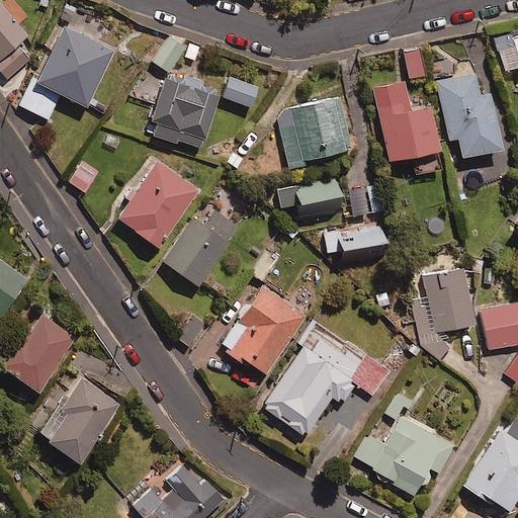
[(0,55),(24,33),(0,5),(0,55)]
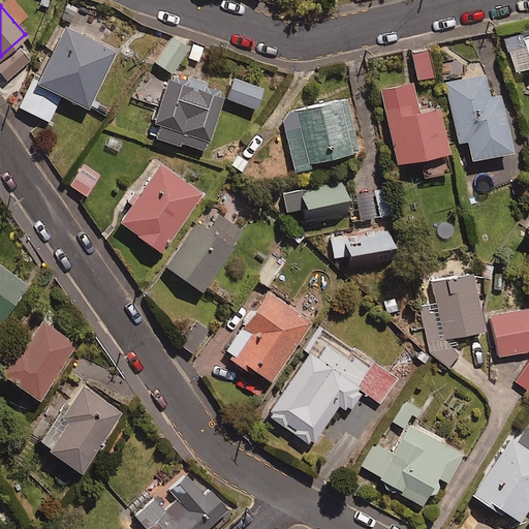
[(32,76),(18,106),(47,121),(60,95),(84,107),(113,52),(62,26),(35,79),(32,76)]
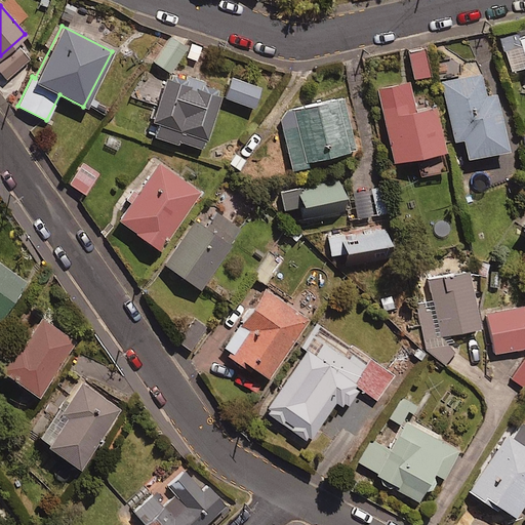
[(187,44),(171,34),(153,61),(168,72),(187,44)]
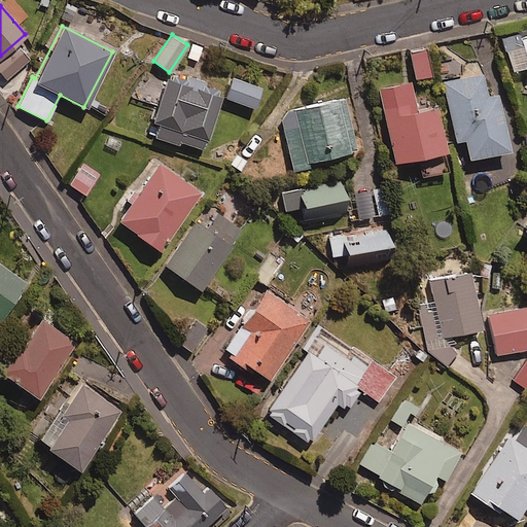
[(526,34),(504,41),(514,74),(526,70),(526,34)]
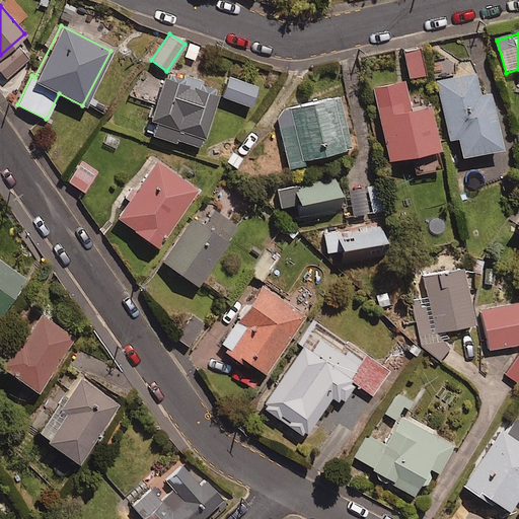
[(32,63),(19,48),(0,64),(0,71),(10,83),(32,63)]
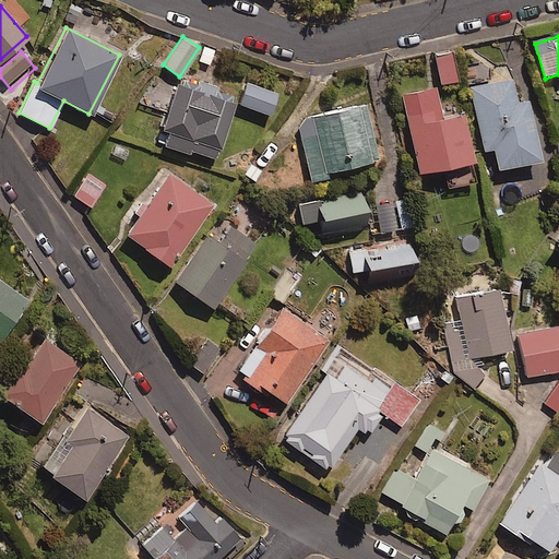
[(455,79),(450,52),(433,56),(438,82),(455,79)]
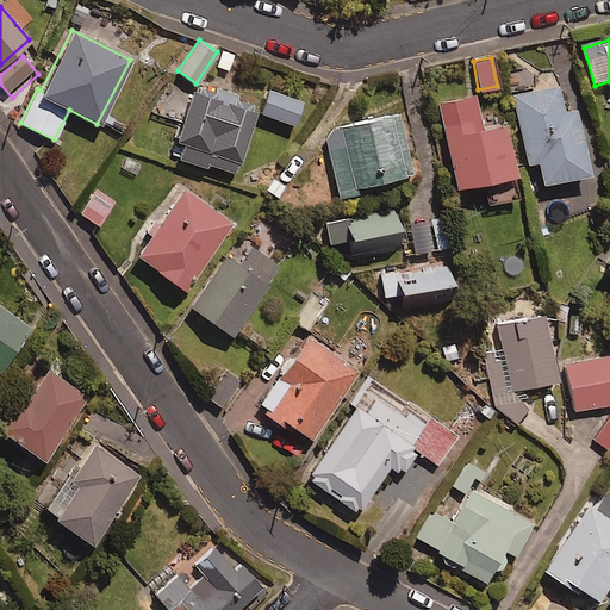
[(562,111),(558,85),(512,94),(527,161),(536,159),(541,182),(587,173),(573,109),(562,111)]
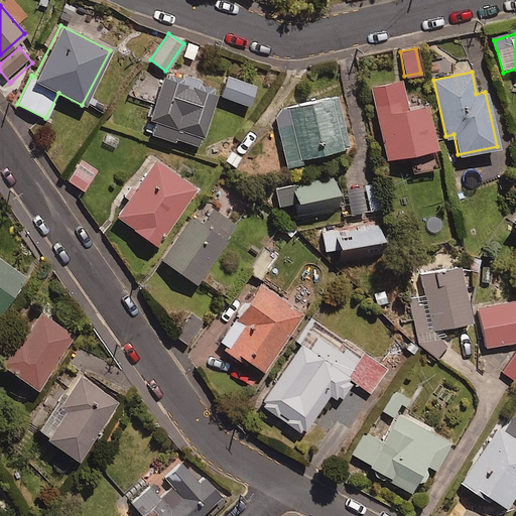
[(215,94),(163,75),(148,116),(155,119),(150,133),(171,141),(173,137),(196,145),(215,94)]
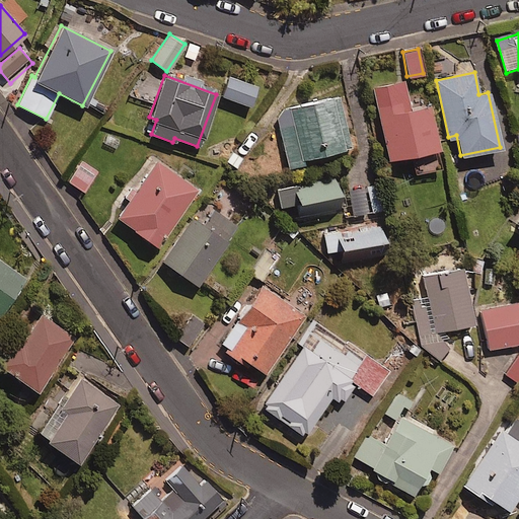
[(255,86),(228,76),(221,95),(248,105),(255,86)]
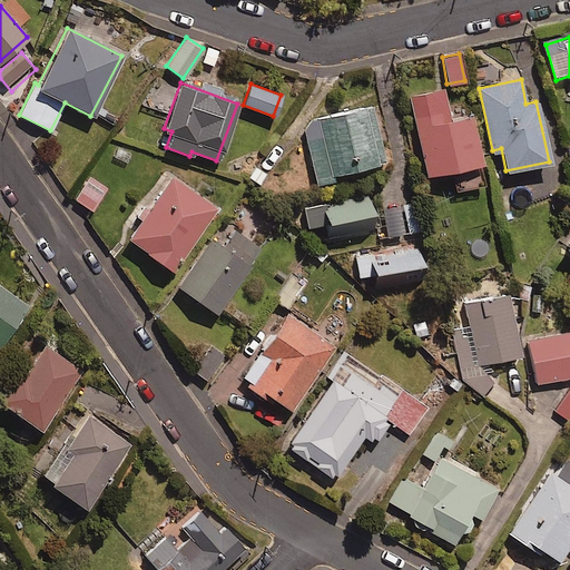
[(449,118),(443,89),(409,96),(423,174),(450,169),(453,189),(483,184),(470,114),(449,118)]
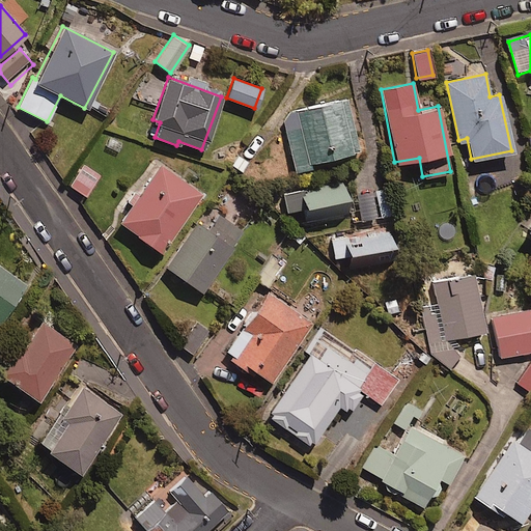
[(358,150),(345,98),(281,112),(294,165),(358,150)]
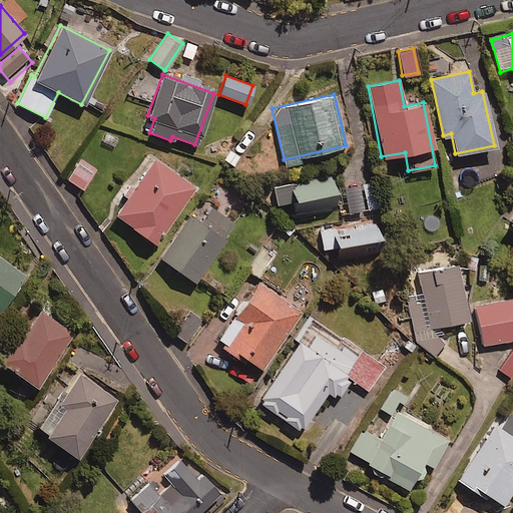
[(96,169),(80,158),(66,179),(82,189),(96,169)]
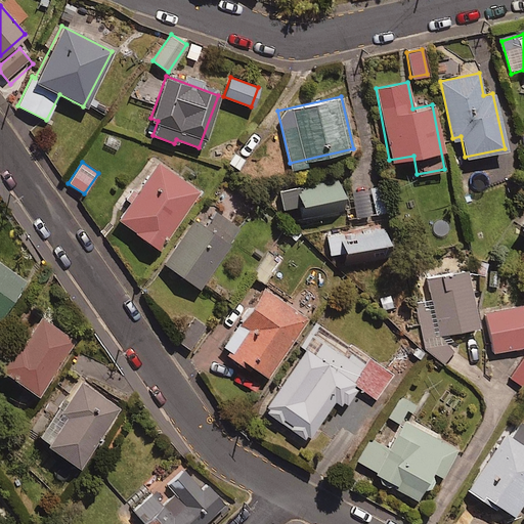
[(197,191),(155,162),(115,218),(157,249),(197,191)]
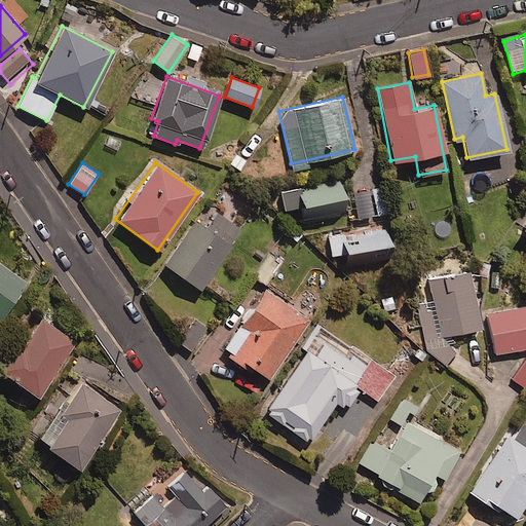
[(345,215),(337,178),(280,191),(285,210),(301,205),(305,224),(345,215)]
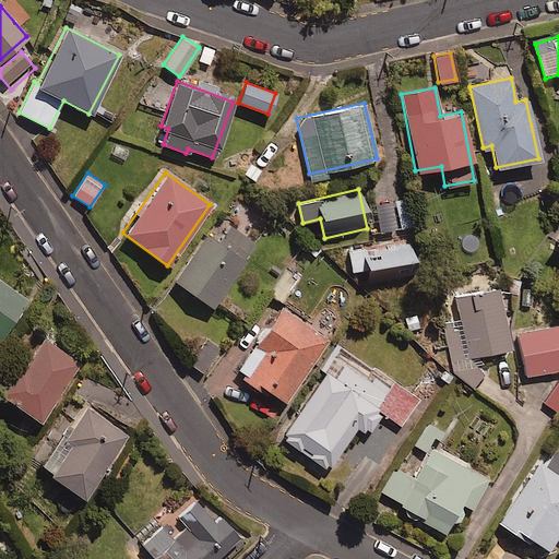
[(411,225),(404,198),(392,201),(400,227),(411,225)]
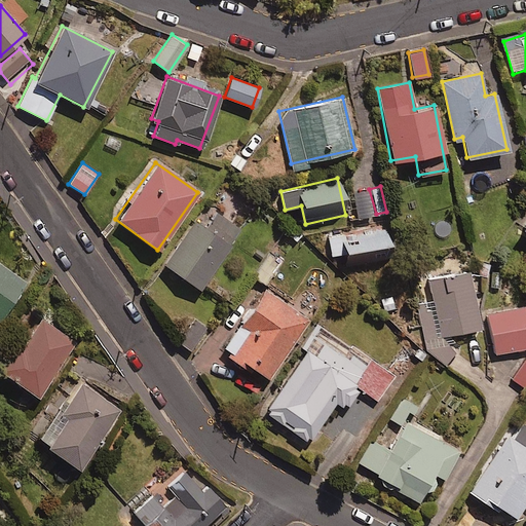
[(364,190),(350,192),(357,218),(370,216),(364,190)]
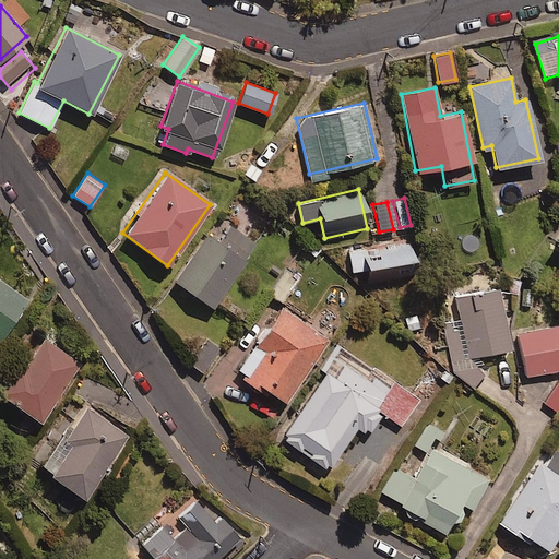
[(254,244),(229,226),(217,242),(206,234),(173,281),(210,307),(254,244)]
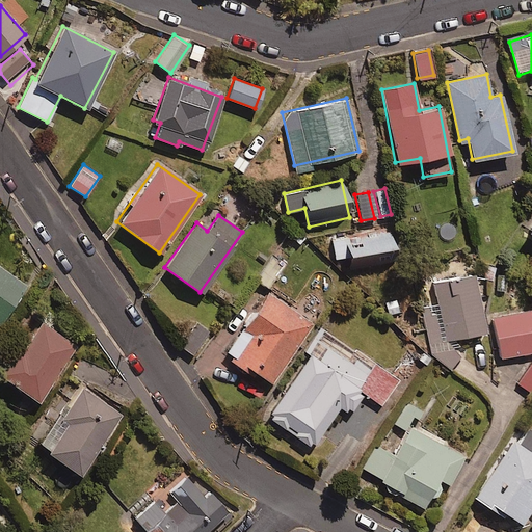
[(348,270),(347,266),(392,259),(390,243),(333,253),(336,271),(348,270)]
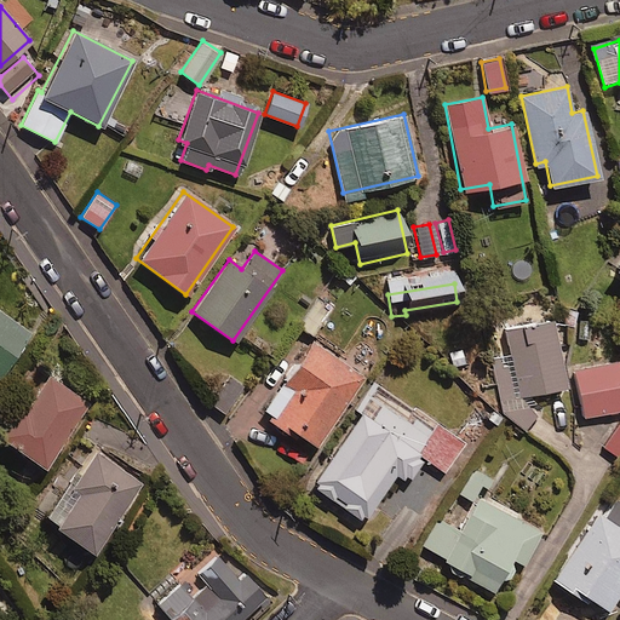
[(0,369),(28,333),(0,313),(0,369)]
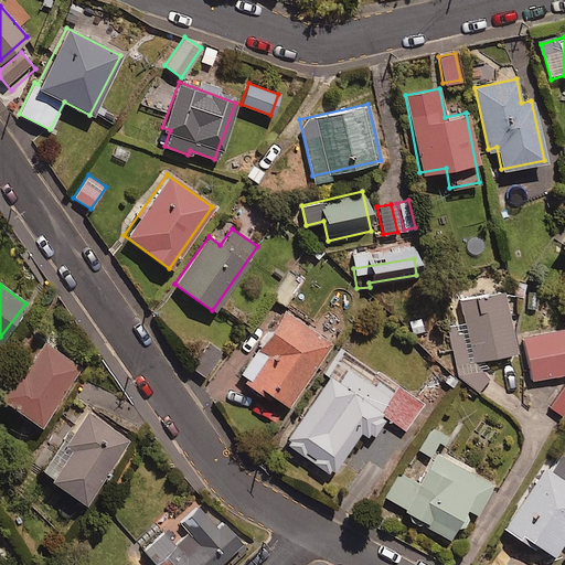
[(514,352),(503,294),(461,301),(471,360),(514,352)]
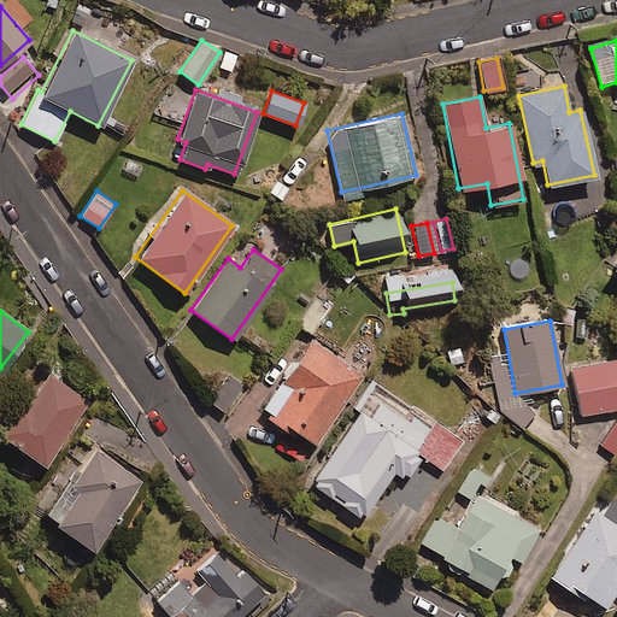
[(360,375),(309,339),(260,409),(311,445),(360,375)]
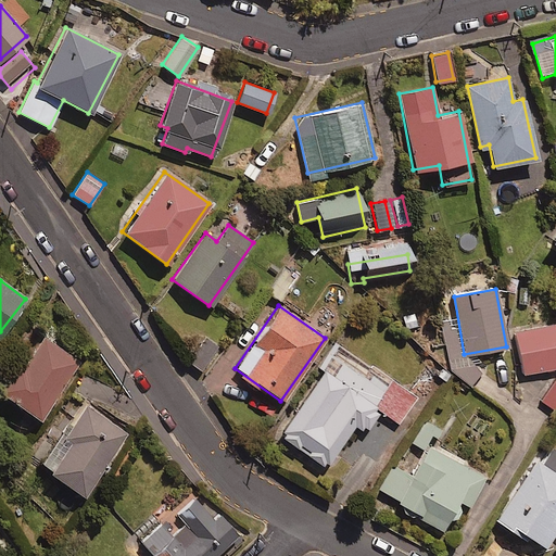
[(555,366),(555,321),(513,330),(521,374),(555,366)]
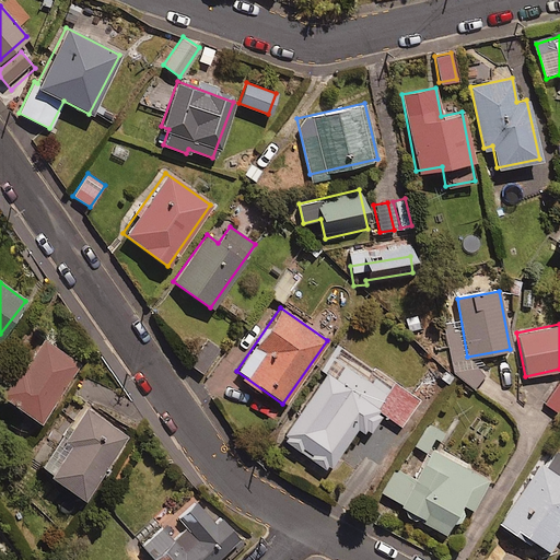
[(79,364),(38,334),(0,386),(0,395),(37,422),(79,364)]
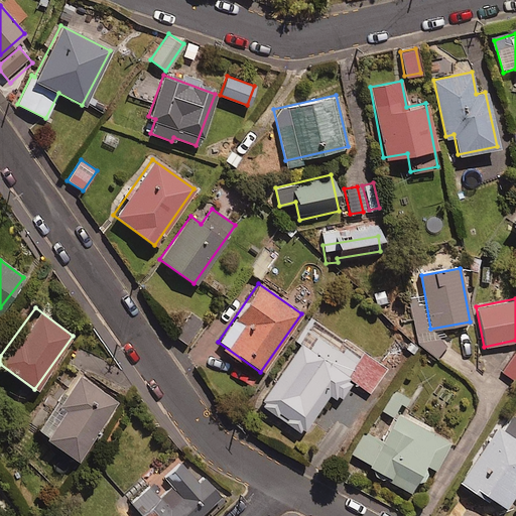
[(202,321),(189,313),(174,336),(185,344),(202,321)]
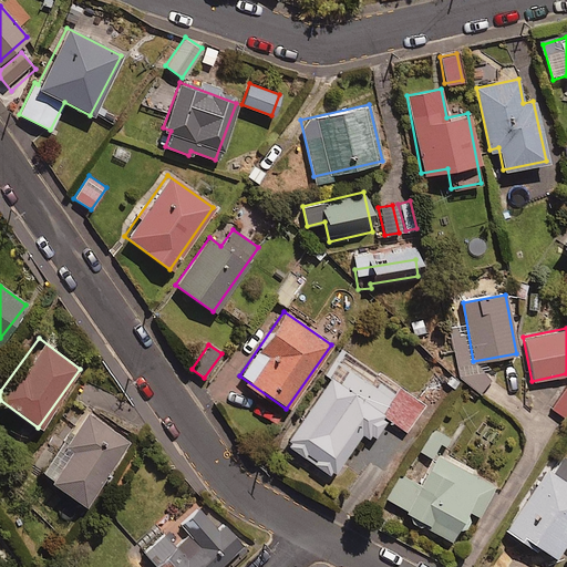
[(423,405),(342,350),(325,374),(330,378),(285,443),(330,475),(360,431),(371,439),(385,418),(404,432),(423,405)]
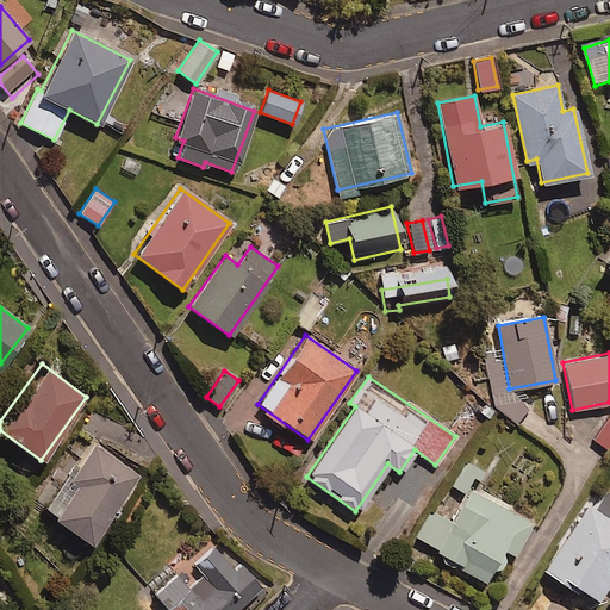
[(609,439),(609,415),(592,439),(604,447),(609,439)]
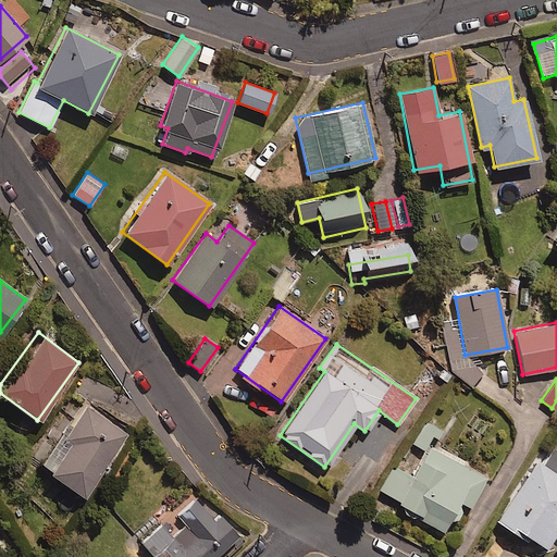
[(127,435),(85,404),(38,466),(82,497),(127,435)]
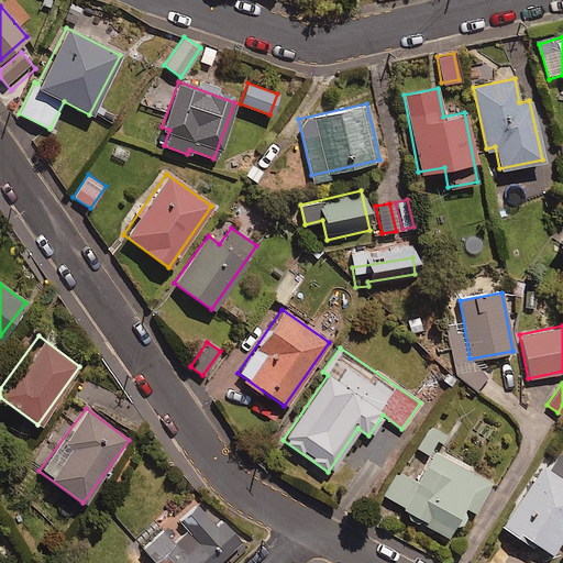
[(441,432),(431,426),(417,449),(427,454),(441,432)]
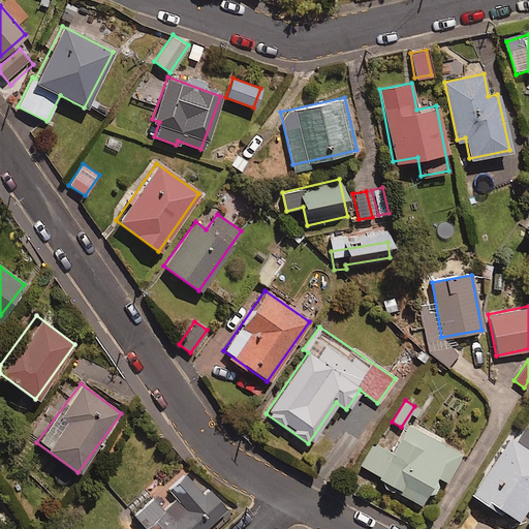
[(460,456),(409,422),(390,453),(374,443),(360,466),(417,504),(436,476),(443,481),(460,456)]
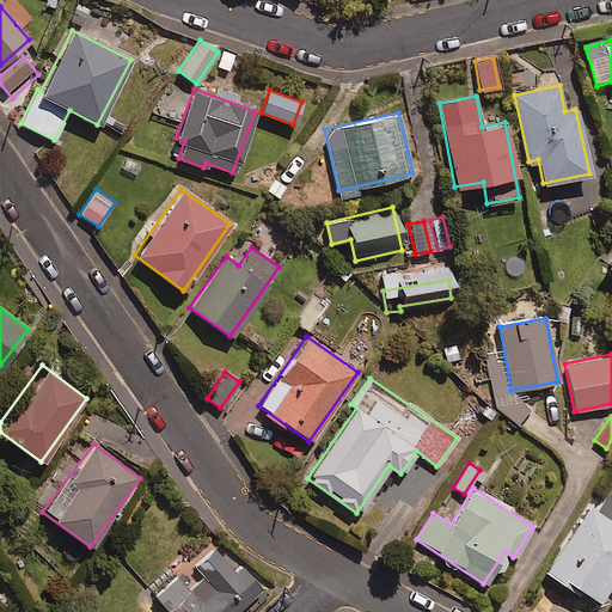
[(611,495),(601,489),(546,573),(595,606),(611,580),(611,495)]
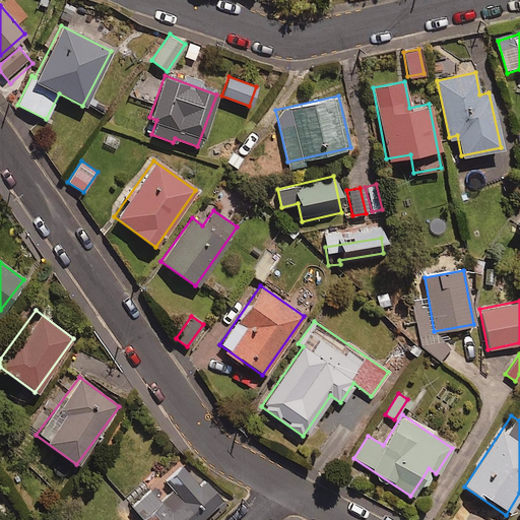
[(198,519),(221,500),(185,460),(163,479),(173,491),(159,502),(149,491),(130,507),(141,519),(198,519)]
